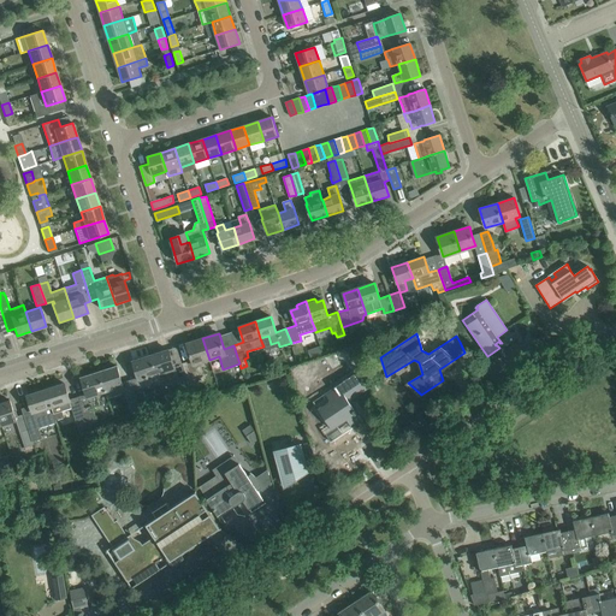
[(202,338),(187,344),(193,360),(182,363),(187,378),(188,381),(205,377),(200,362),(209,360),(202,338)]
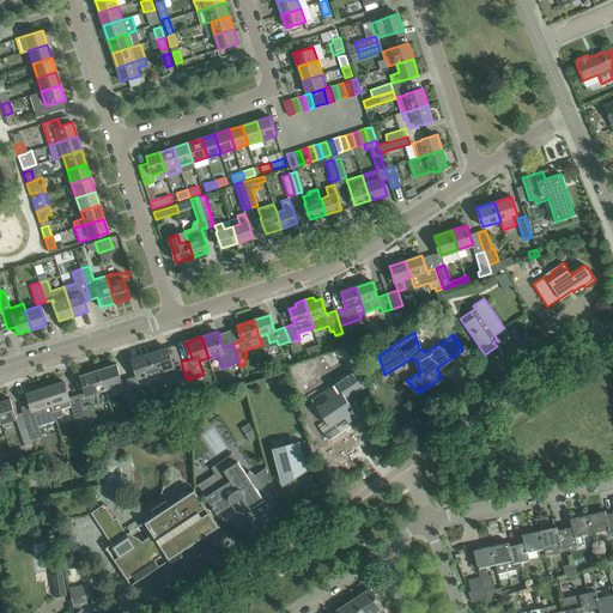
[(173,364),(168,349),(150,353),(157,374),(165,370),(169,381),(186,376),(181,362),(173,364)]
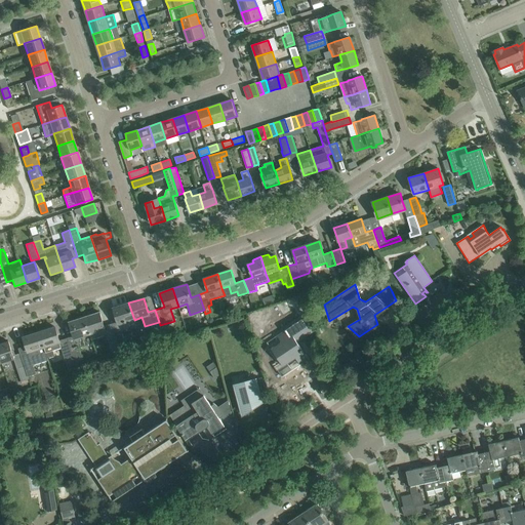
[(128,303),(113,308),(118,322),(111,324),(117,340),(124,338),(122,333),(136,328),(134,320),(128,303)]
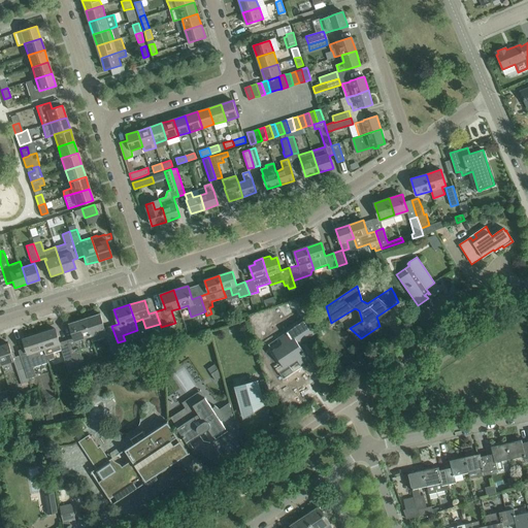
[(104,328),(100,314),(85,319),(91,336),(91,335),(93,341),(107,336),(112,356),(121,354),(118,342),(111,326),(104,328)]
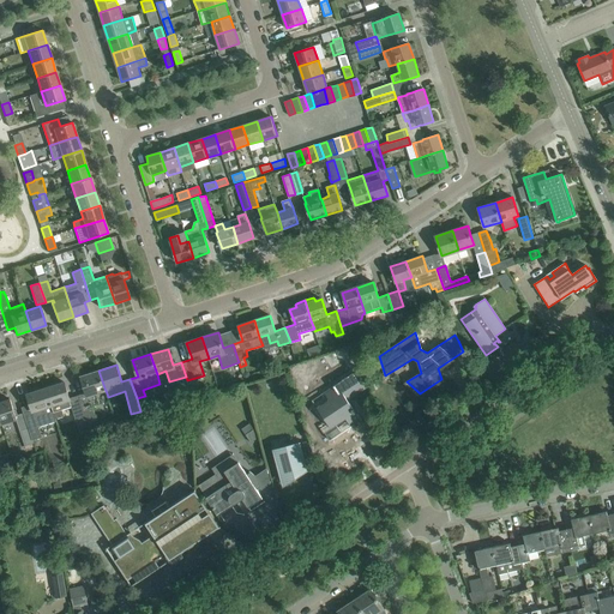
[(82,377),(83,381),(86,392),(78,396),(90,429),(100,427),(94,409),(92,407),(100,404),(96,393),(106,391),(98,371),(82,377)]
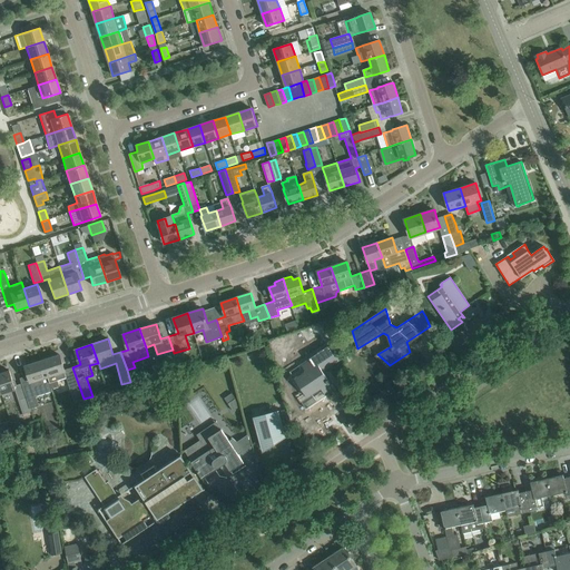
[(313,355),(302,363),(306,371),(295,379),(302,389),(307,397),(322,389),(326,395),(334,390),(323,372),(338,361),(335,352),(331,345),(313,356),(313,355)]
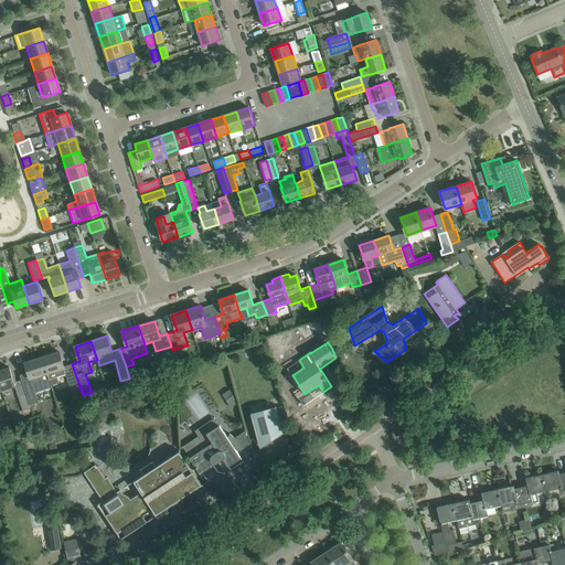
[(59,352),(42,356),(50,380),(52,385),(60,383),(56,374),(65,372),(74,398),(83,395),(72,364),(64,366),(59,352)]
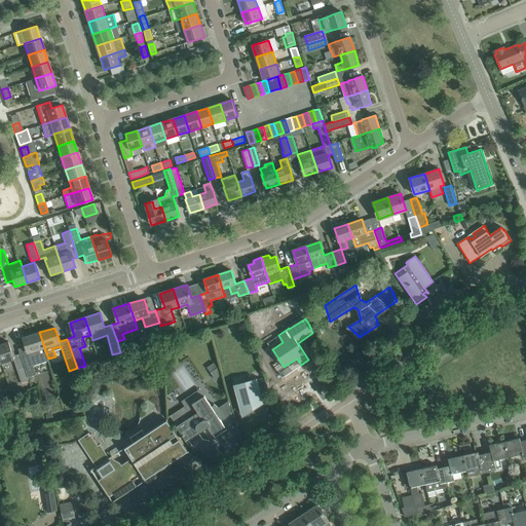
[(24,337),(25,341),(28,351),(21,353),(25,367),(26,371),(28,378),(33,376),(34,375),(32,369),(34,368),(34,366),(48,361),(48,359),(46,353),(39,332),(24,337)]
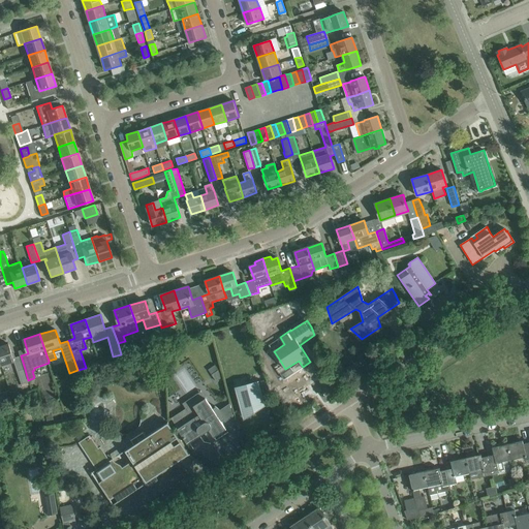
[(0,346),(0,361),(1,366),(14,362),(8,344),(0,346)]
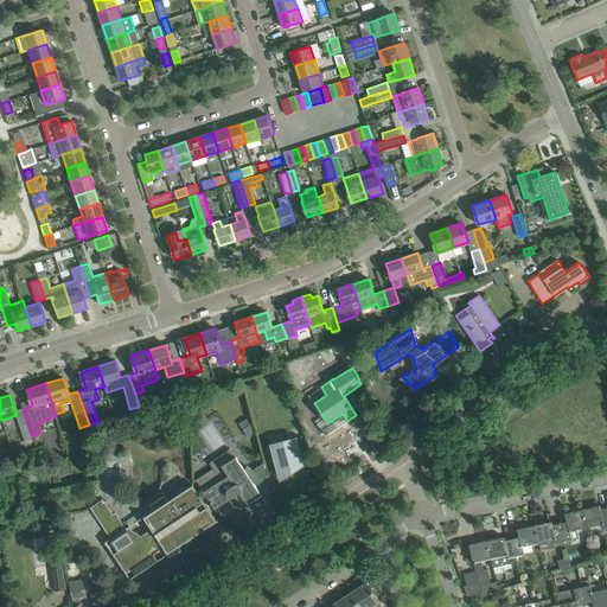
[(29,423),(20,427),(24,438),(26,445),(33,442),(32,436),(30,428),(29,423)]
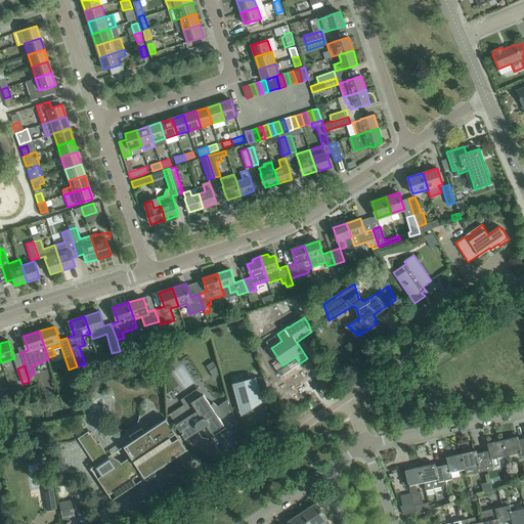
[(210,372),(214,379),(221,374),(217,366),(210,372)]
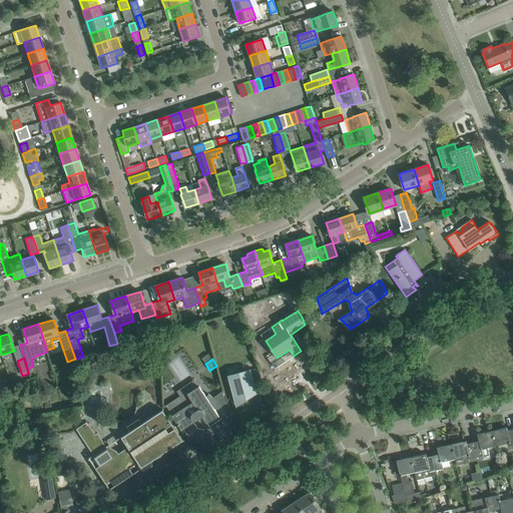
[(175,368),(178,376),(186,372),(183,365),(175,368)]
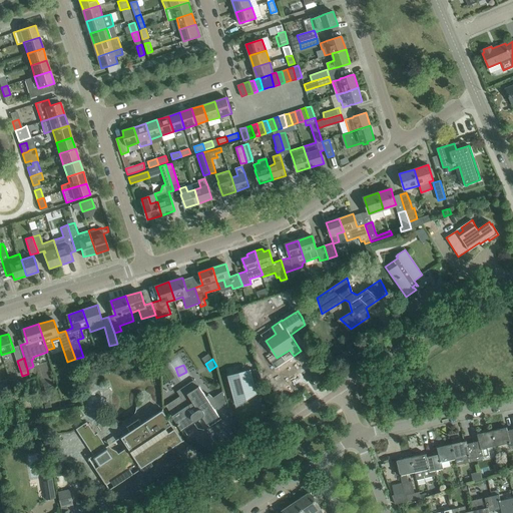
[(230,377),(237,404),(246,398),(246,396),(250,394),(251,395),(255,393),(253,386),(263,383),(259,370),(249,372),(230,377)]
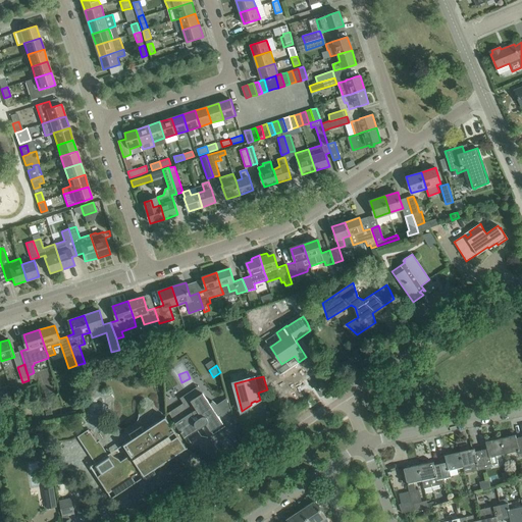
[(220,420),(222,419),(222,417),(222,416),(221,415),(221,414),(221,413),(220,413),(220,412),(219,411),(219,410),(218,409),(217,408),(217,407),(216,406),(215,405),(214,404),(213,403),(212,403),(210,404),(203,393),(191,401),(195,407),(196,409),(183,418),(174,423),(186,438),(202,427),(206,424),(211,431),(223,424),(221,420),(220,420)]
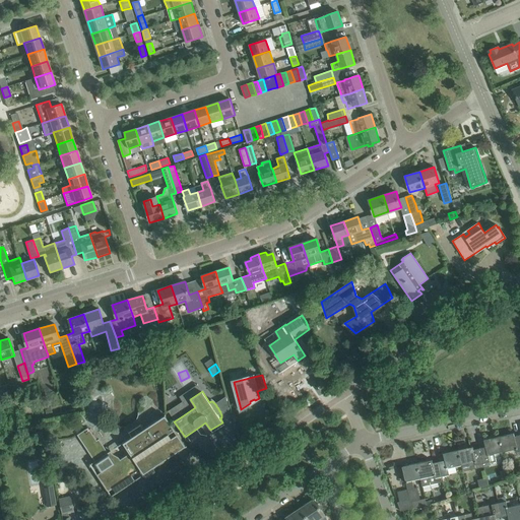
[(187,446),(165,413),(143,428),(140,423),(127,432),(130,436),(122,442),(129,452),(120,458),(118,456),(113,454),(109,450),(107,452),(106,450),(98,439),(95,440),(88,429),(77,435),(95,461),(90,464),(112,497),(187,446)]
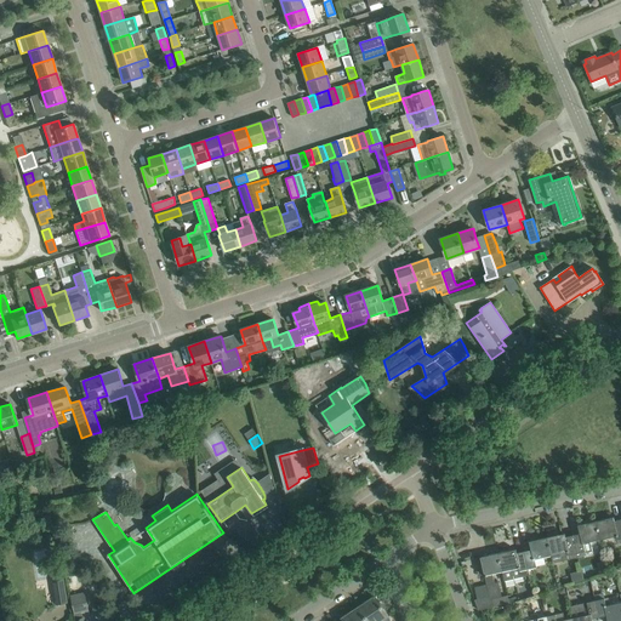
[(620,519),(614,522),(614,518),(596,522),(600,540),(616,536),(617,540),(620,539),(620,519)]
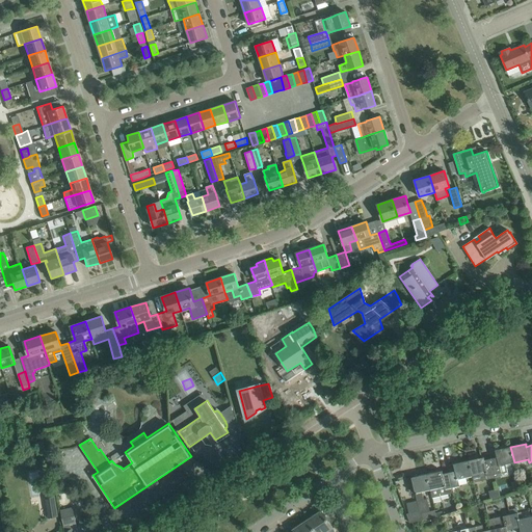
[(495,450),(497,456),(497,457),(490,458),(495,477),(502,476),(502,473),(507,472),(506,464),(514,462),(510,447),(495,450)]
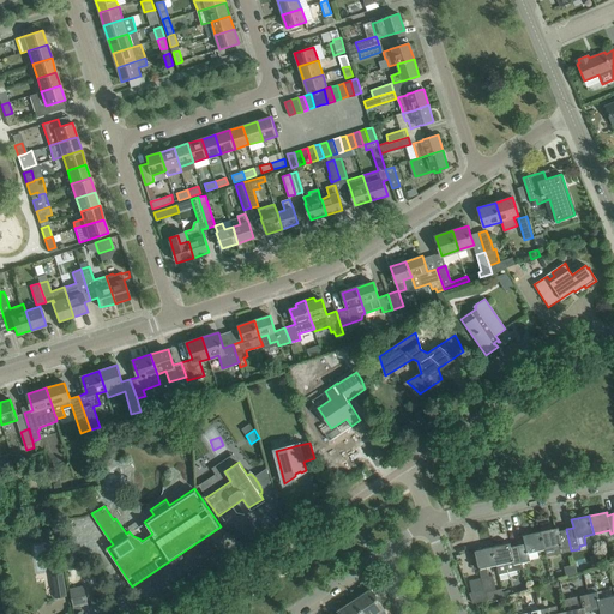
[(559,531),(559,528),(541,531),(545,549),(554,547),(555,554),(571,551),(566,529),(559,531)]
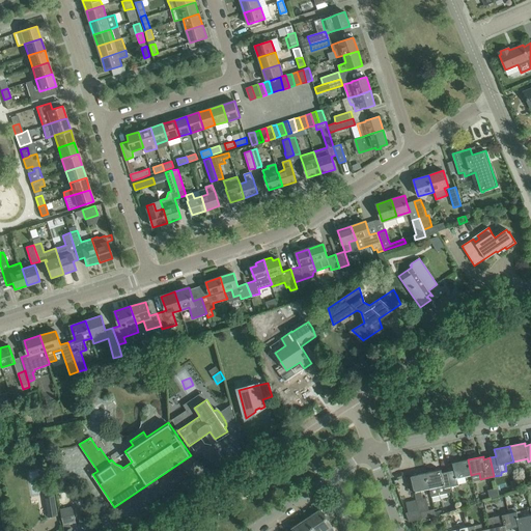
[(452,463),(453,469),(454,470),(448,472),(451,486),(458,485),(467,483),(466,476),(471,475),(468,459),(452,463)]
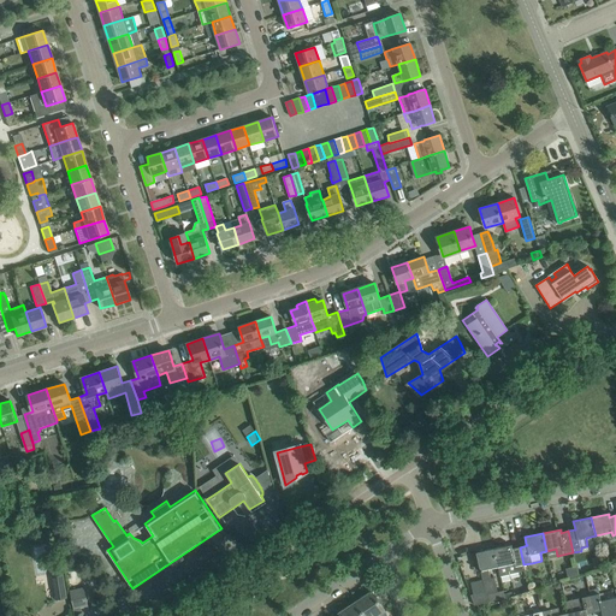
[(513,549),(511,545),(495,549),(498,567),(501,576),(525,570),(523,564),(520,548),(513,549)]
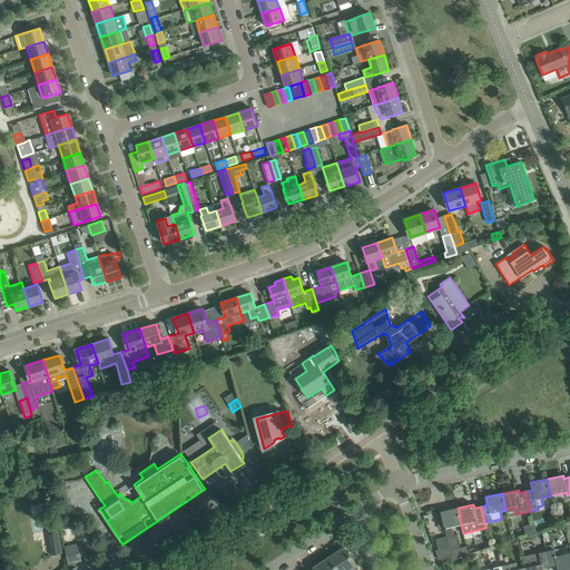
[(461,524),(458,508),(441,511),(446,537),(454,536),(452,527),(461,524)]
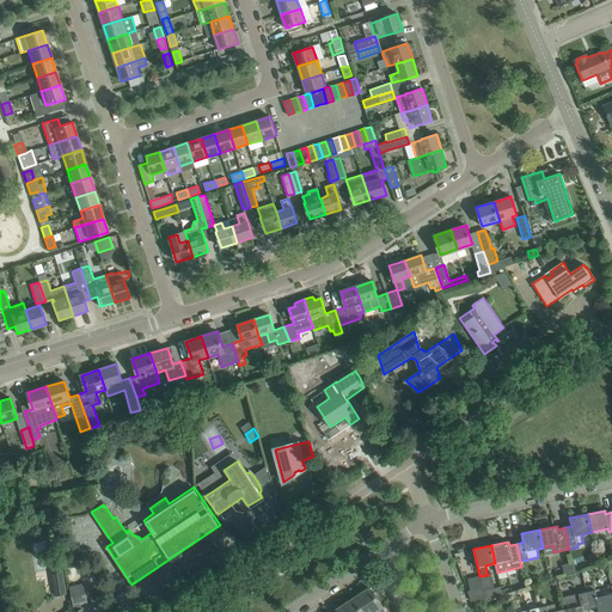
[(56,597),(66,594),(62,571),(53,573),(56,597)]
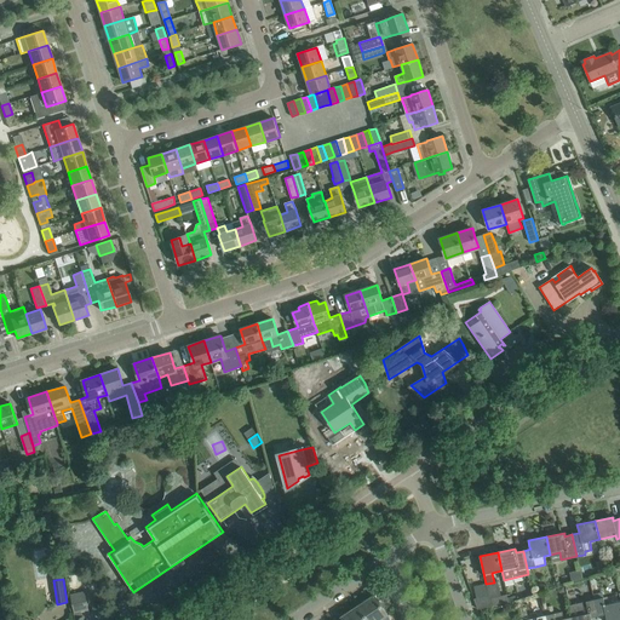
[(86,619),(81,612),(89,610),(85,591),(70,595),(74,619),(86,619)]
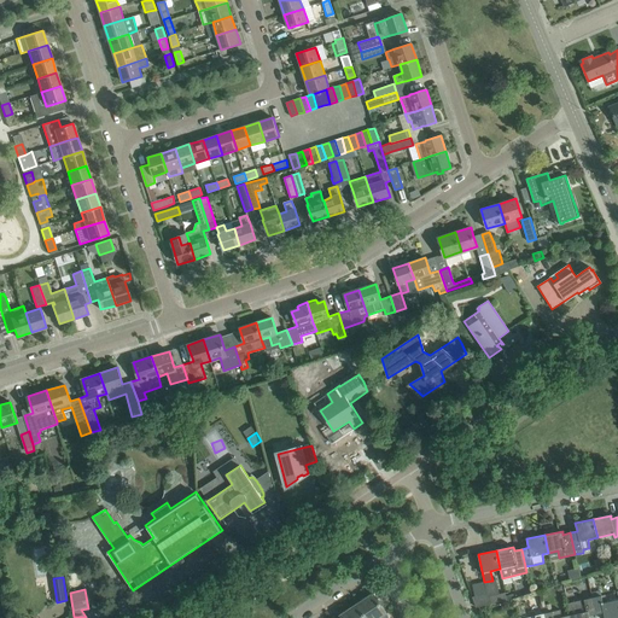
[(491,604),(506,600),(506,596),(505,593),(490,596),(491,604)]
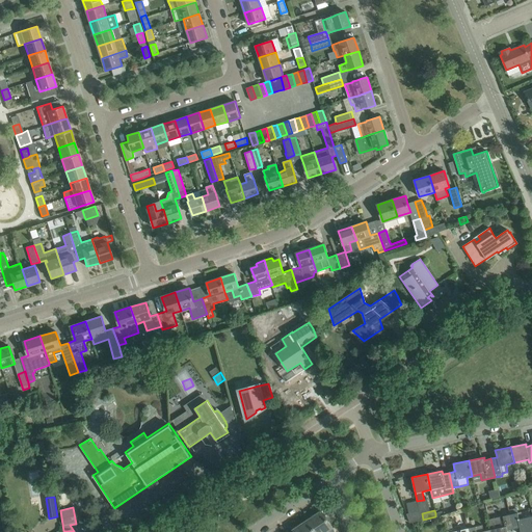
[(321,511),(315,515),(316,516),(309,522),(315,531),(334,531),(333,528),(321,511)]
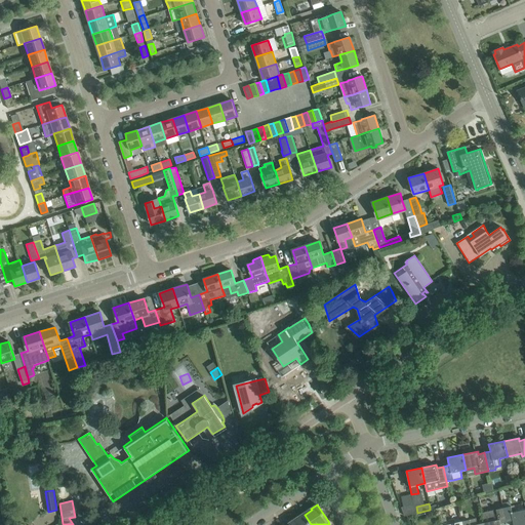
[(524,524),(524,509),(513,512),(511,506),(503,508),(507,522),(513,520),(513,524),(524,524)]
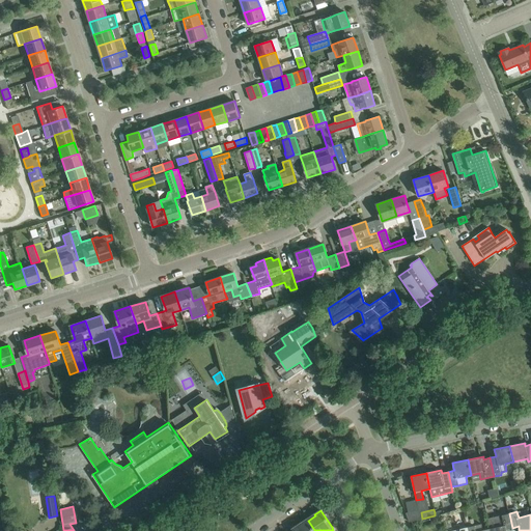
[(509,513),(502,515),(504,526),(498,527),(491,529),(491,530),(506,530),(506,529),(512,528),(509,513)]
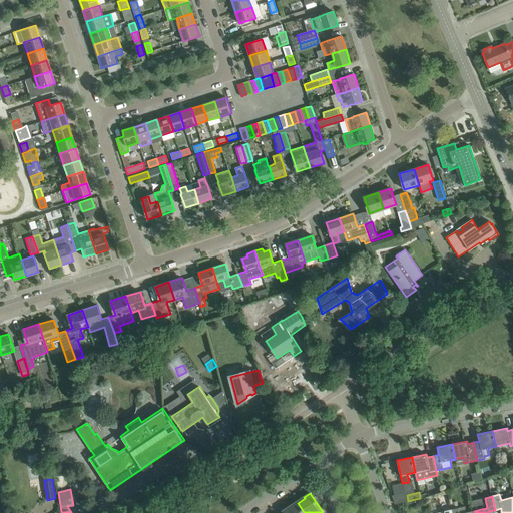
[(457,501),(450,503),(452,510),(459,508),(457,501)]
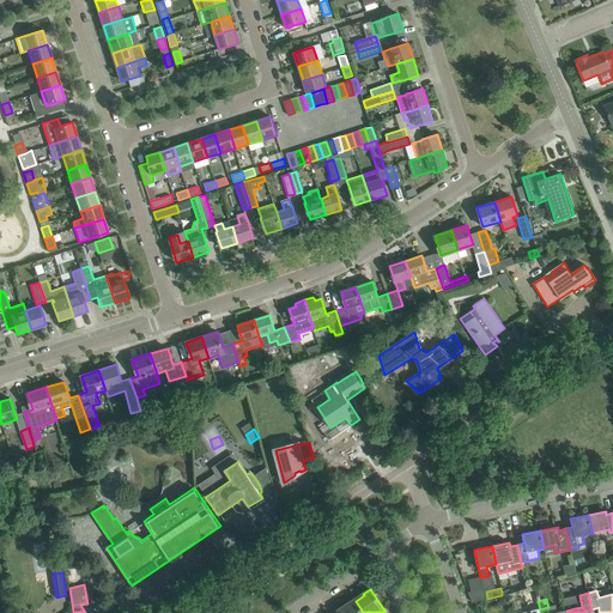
[(104,600),(95,601),(97,612),(105,611),(104,600)]
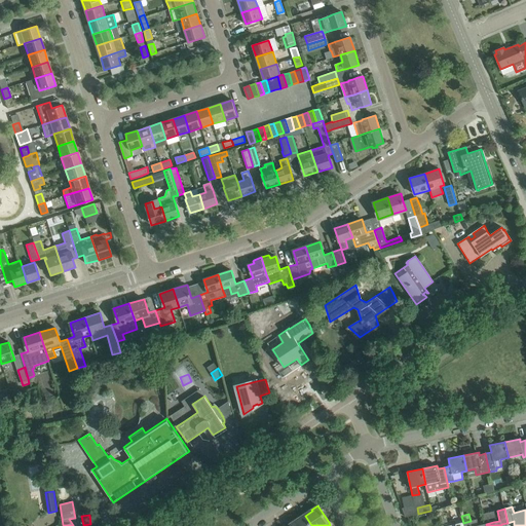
[(297,519),(290,523),(292,525),(311,525),(305,516),(298,520),(297,519)]
